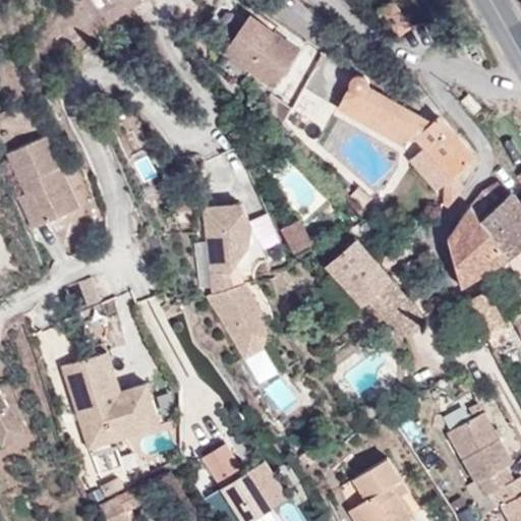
[(393,3),(379,13),(396,39),(410,29),(393,3)]
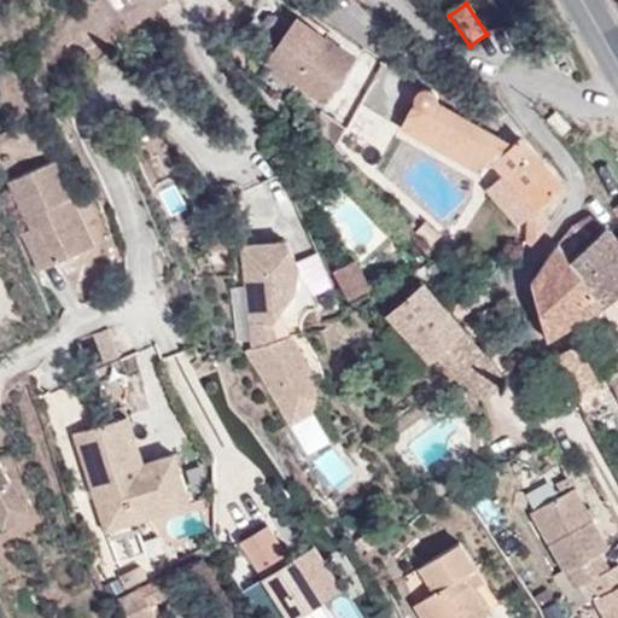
[(297,15),(266,58),(297,81),(325,100),(356,56),(297,15)]
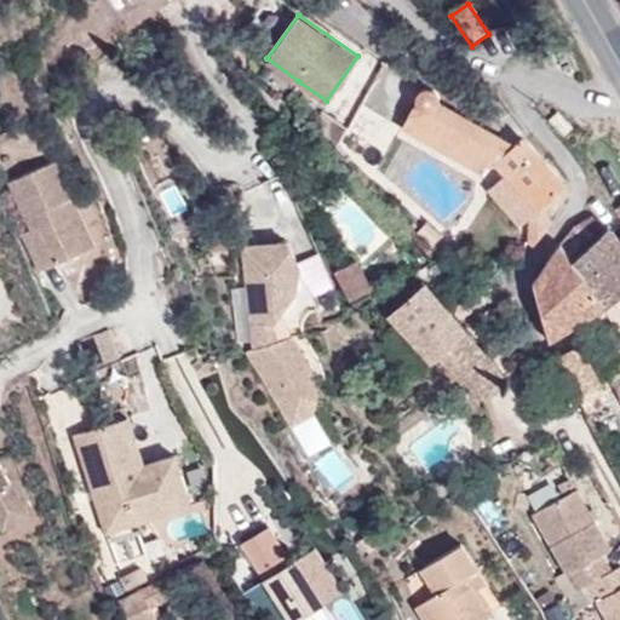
[(298,81),(267,58),(257,73),(287,96),(298,81)]
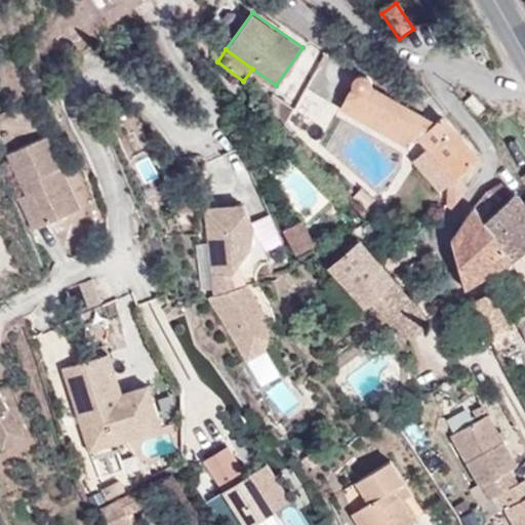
[(480,155),(441,113),(435,120),(373,85),(371,78),(365,75),(362,74),(355,77),(340,108),(404,144),(409,136),(412,138),(418,139),(421,136),(455,172),(457,174),(480,155)]
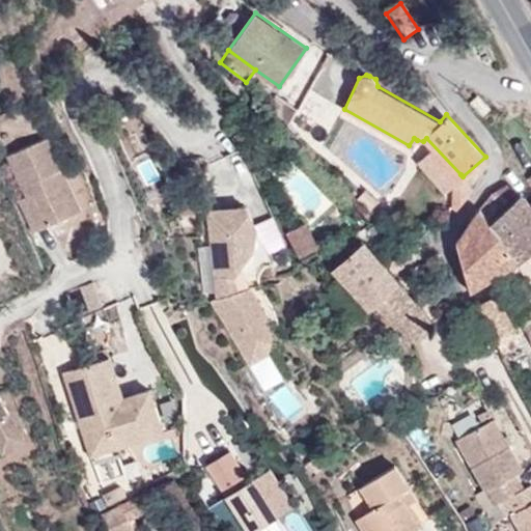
[(288,139),(306,107),(309,109),(317,94),(308,89),(297,108),(282,134),(288,139)]
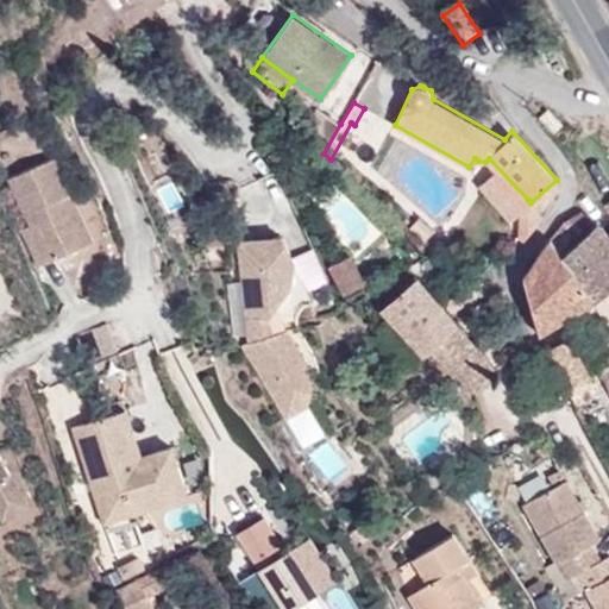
[(322,150),(340,124),(315,107),(299,132),(322,150)]
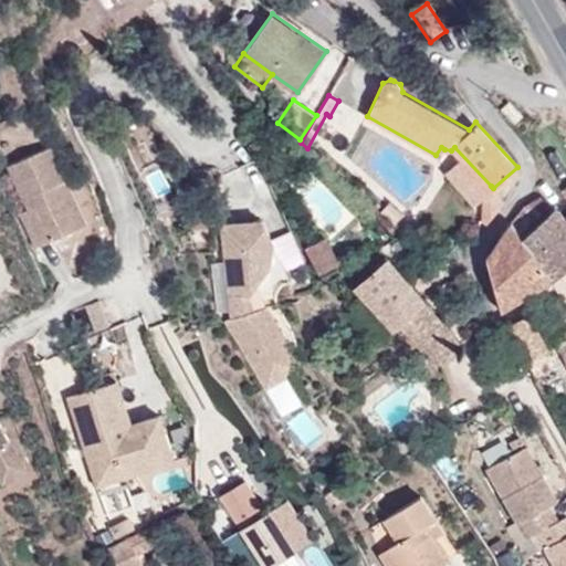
[(520,114),(507,101),(501,107),(513,121),(520,114)]
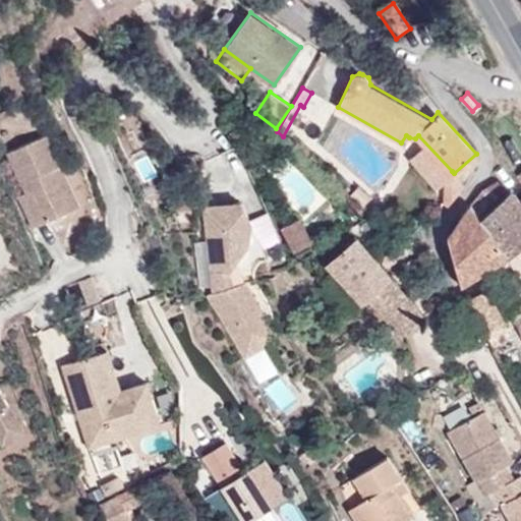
[(32,227),(72,208),(55,168),(61,165),(47,134),(8,153),(25,191),(16,196),(32,227)]
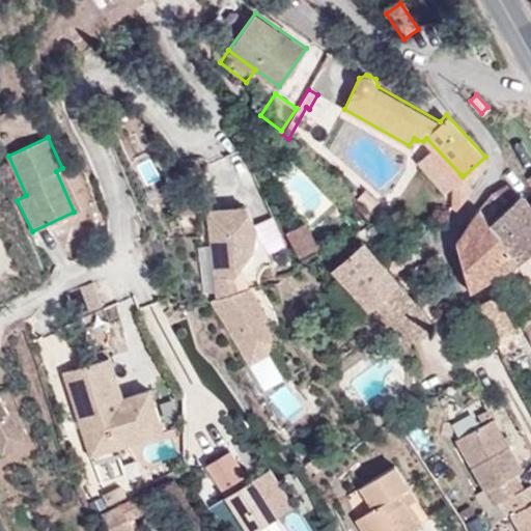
[(56,171),(74,212),(82,207),(62,168),(56,171)]
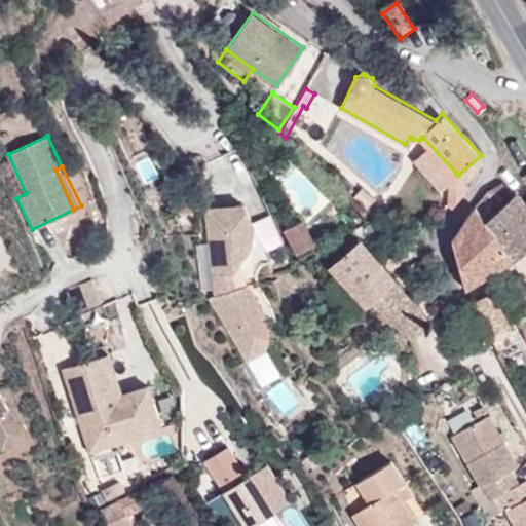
[(458,175),(456,173),(448,199),(454,205),(470,186),(458,175)]
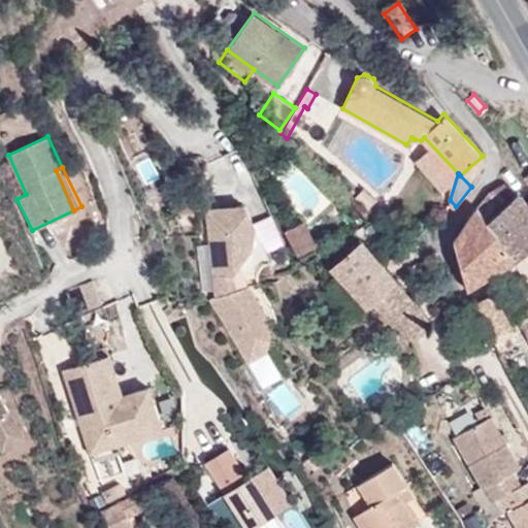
[(510,262),(515,259),(497,229),(527,208),(527,203),(518,191),(516,193),(503,180),(488,191),(475,204),(454,237),(468,291),(487,278),(510,262)]
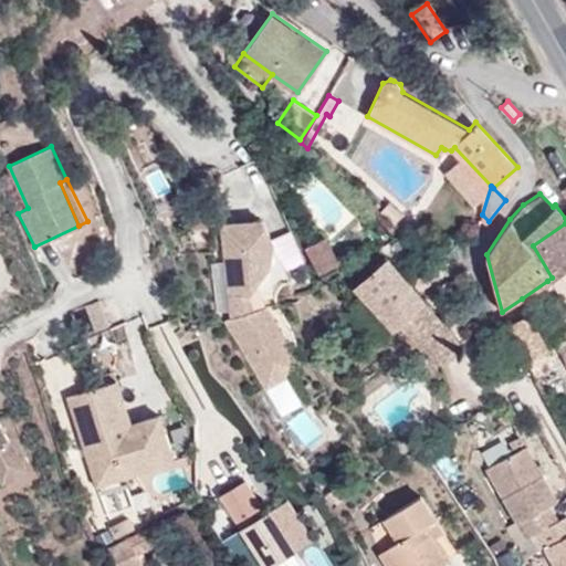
[(272,242),(262,221),(223,224),(232,317),(229,320),(269,387),(287,378),(290,355),(280,339),(285,336),(271,308),(280,304),(278,300),(278,295),(281,287),(285,284),(291,282),(286,272),(272,242)]
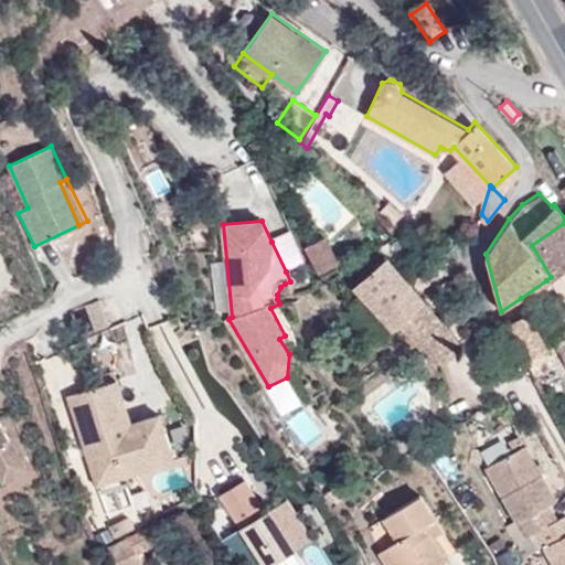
[(558,272),(564,267),(564,223),(532,245),(551,277),(558,272)]
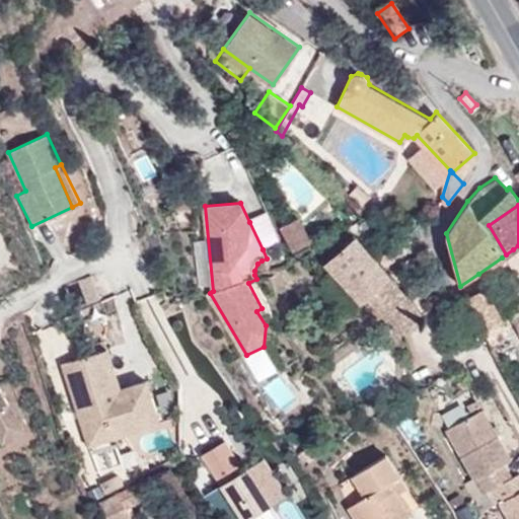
[(249,222),(263,249),(280,241),(267,214),(249,222)]
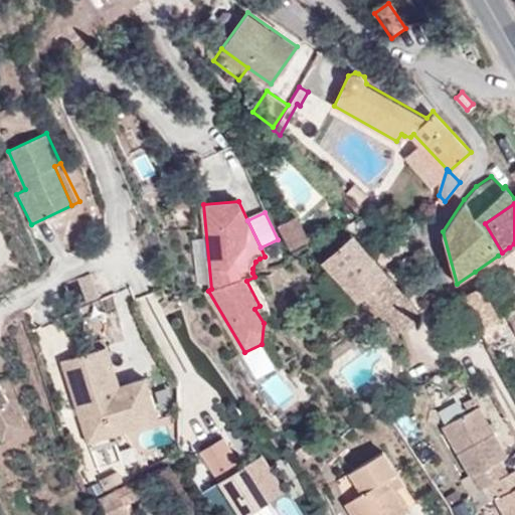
[(310,238),(297,215),(278,226),(290,249),(310,238)]
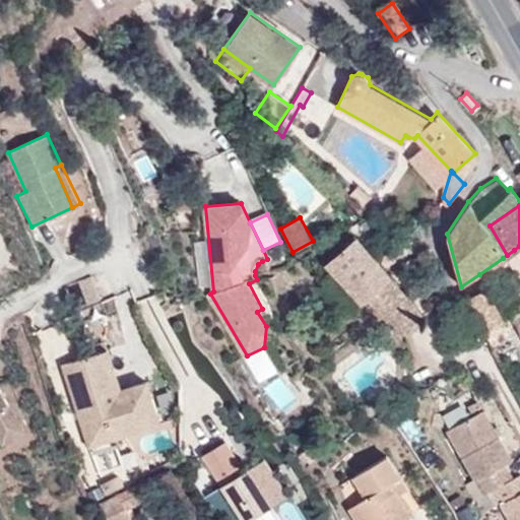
[(378,262),(354,237),(325,264),(361,303),(365,298),(398,334),(421,313),(386,274),(377,263),(378,262)]
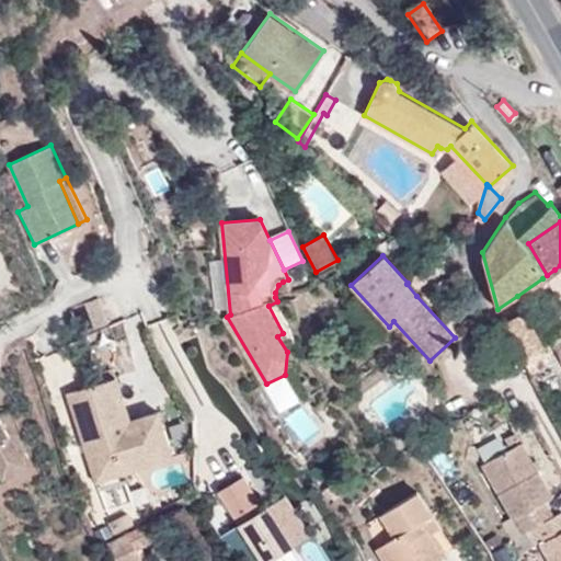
[(542,278),(517,296),(525,308),(550,289),(542,278)]
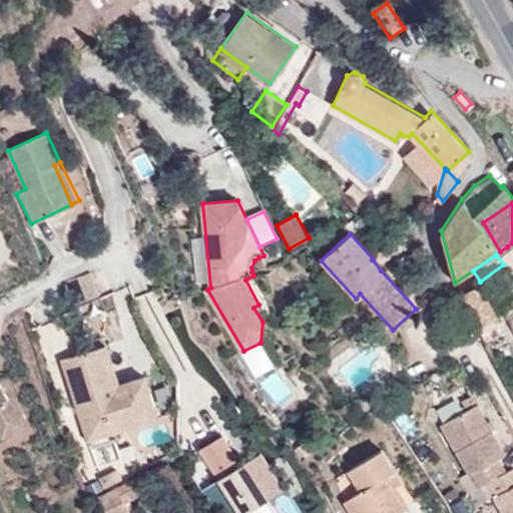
[(77,278),(88,301),(99,296),(91,273),(77,278)]
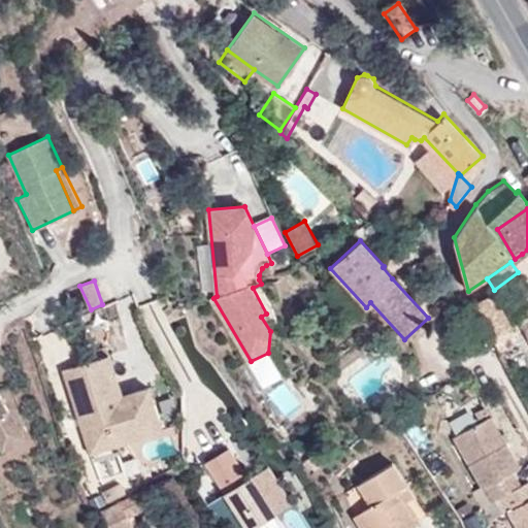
[(474,302),(489,334),(509,325),(493,293),(474,302)]
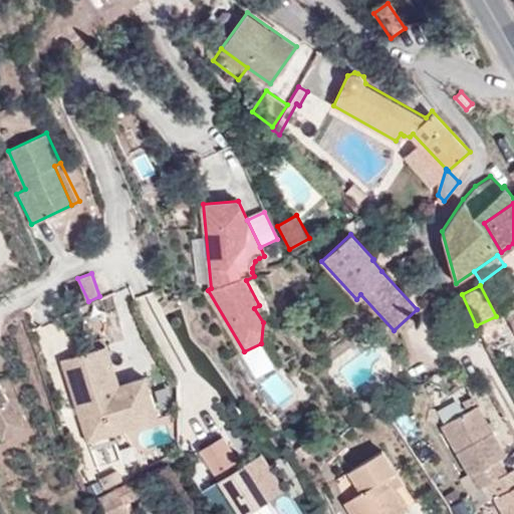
[(482,336),(491,352),(502,345),(493,329),(482,336)]
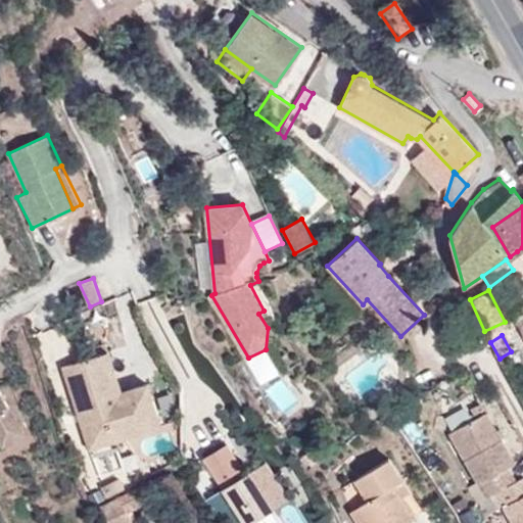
[(65,371),(91,452),(160,427),(146,385),(123,393),(109,357),(65,371)]
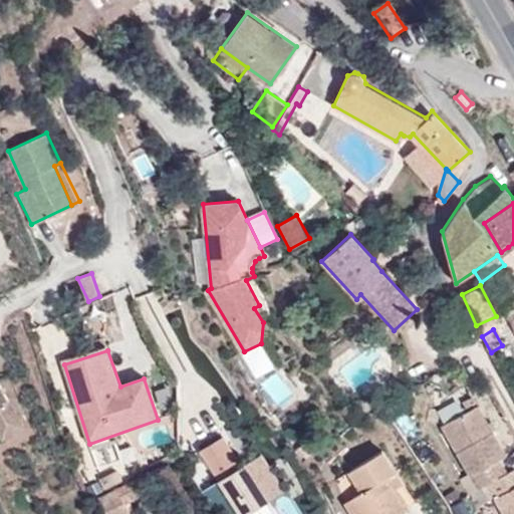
[(0,432),(3,438),(24,425),(0,384),(0,432)]
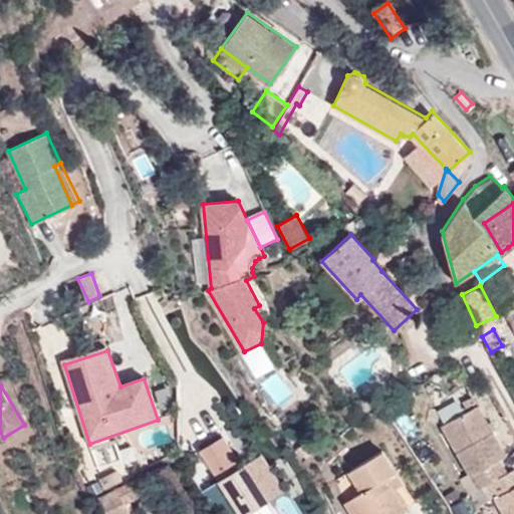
[(441,427),(478,488),(486,484),(508,471),(500,458),(507,454),(478,405),(441,427)]
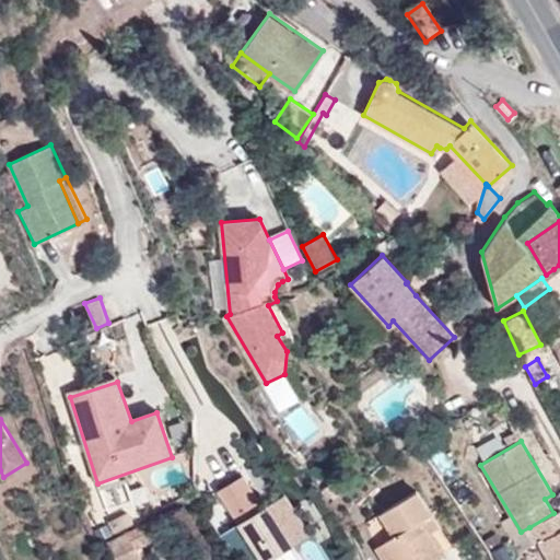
[(384,543),(395,559),(433,559),(445,552),(431,529),(438,525),(416,491),(378,514),(393,536),(384,543)]
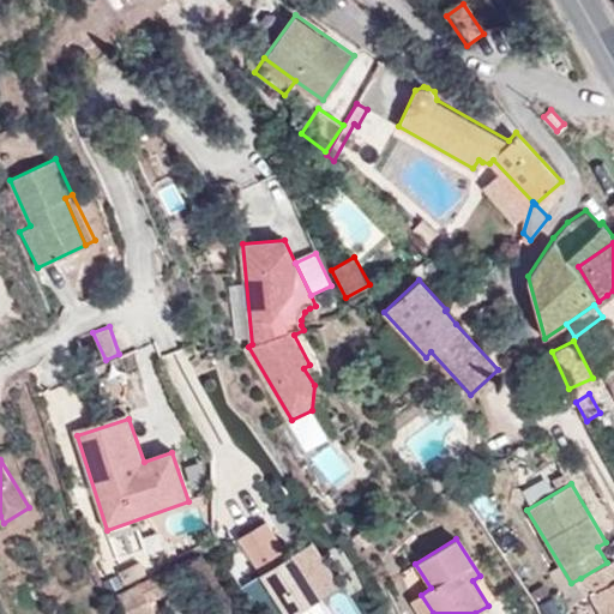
[(260,572),(286,613),(336,581),(311,540),(260,572)]
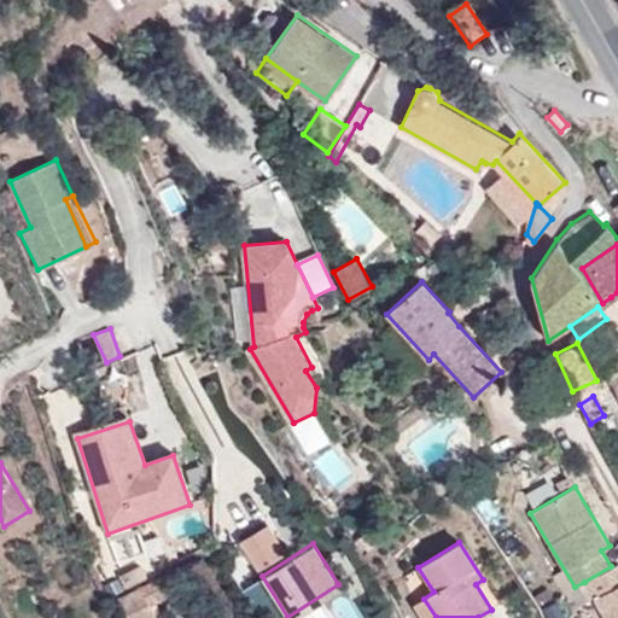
[(617,561),(617,560),(610,546),(601,551),(611,566),(617,561)]
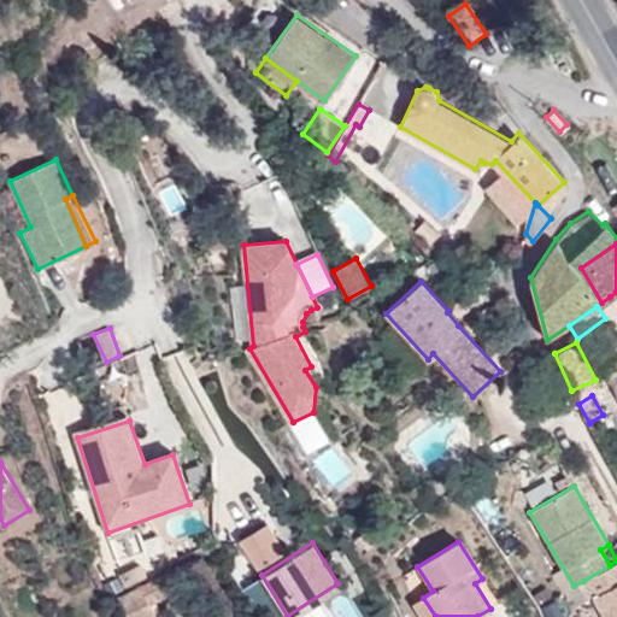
[(583,581),(588,589),(604,616),(616,616),(616,560),(610,565),(583,581)]
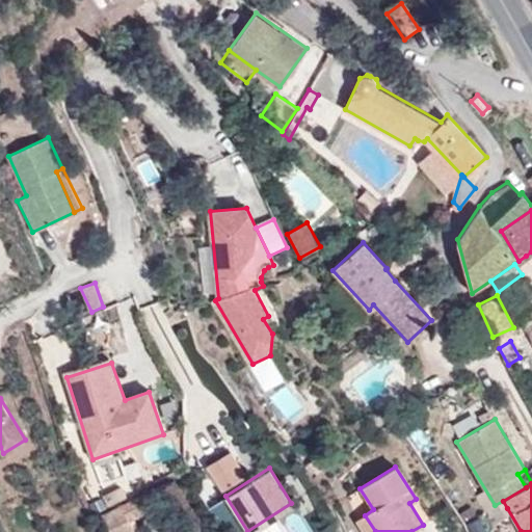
[(142,493),(104,516),(113,531),(152,508),(142,493)]
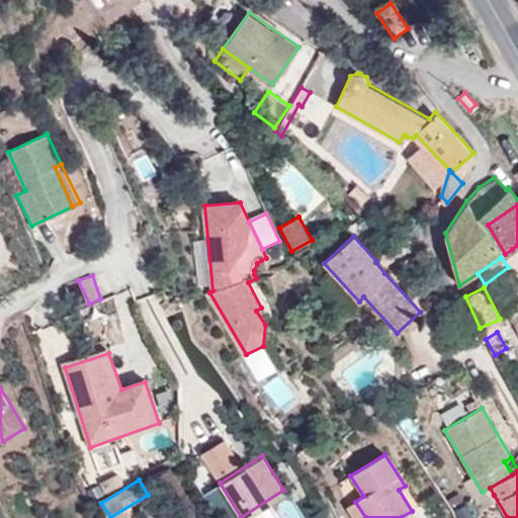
[(482,492),(473,497),(479,505),(494,495),(490,488),(482,492)]
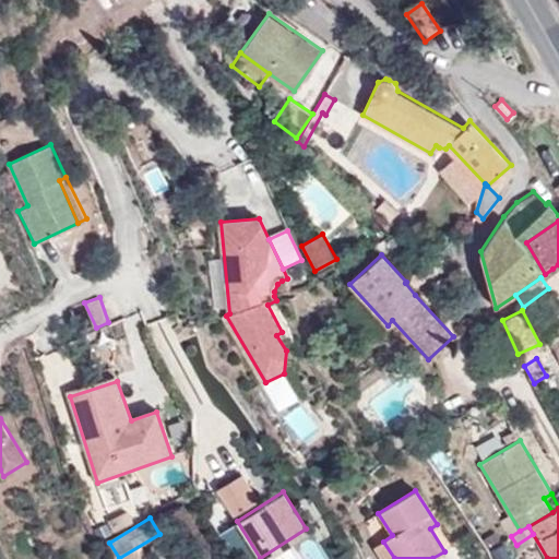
[(394,558),(383,542),(373,547),(381,558),(394,558)]
